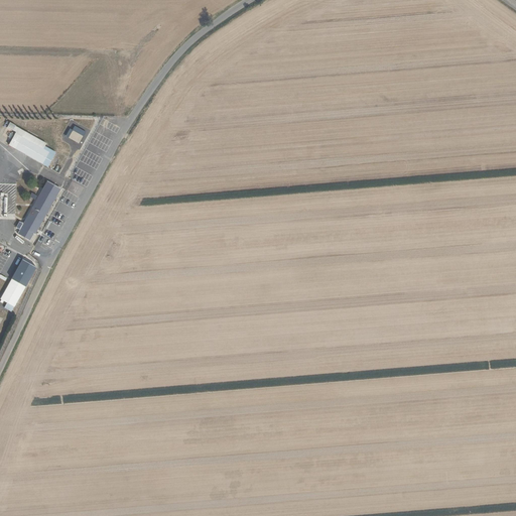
[(8,145),(47,167),(55,153),(16,131),(14,134),(8,145)]
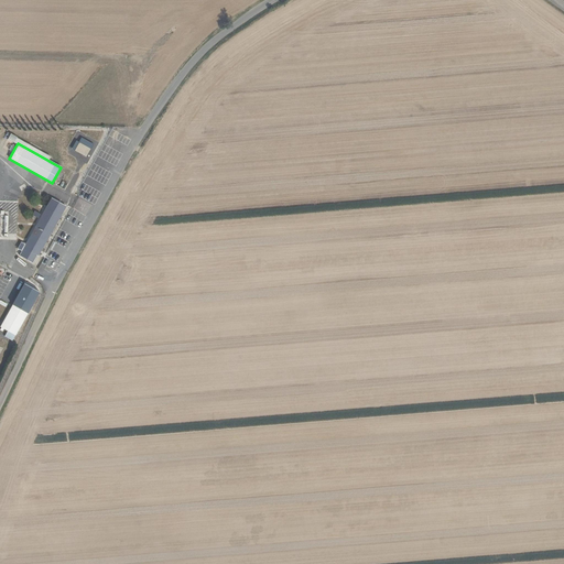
[(95,153),(89,163),(101,170),(107,160),(95,153)]
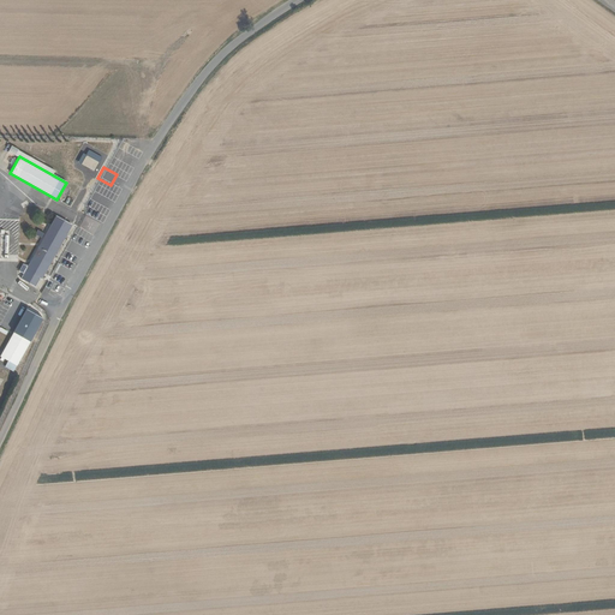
[(76,197),(70,208),(82,213),(90,195),(76,187),(72,195),(76,197)]
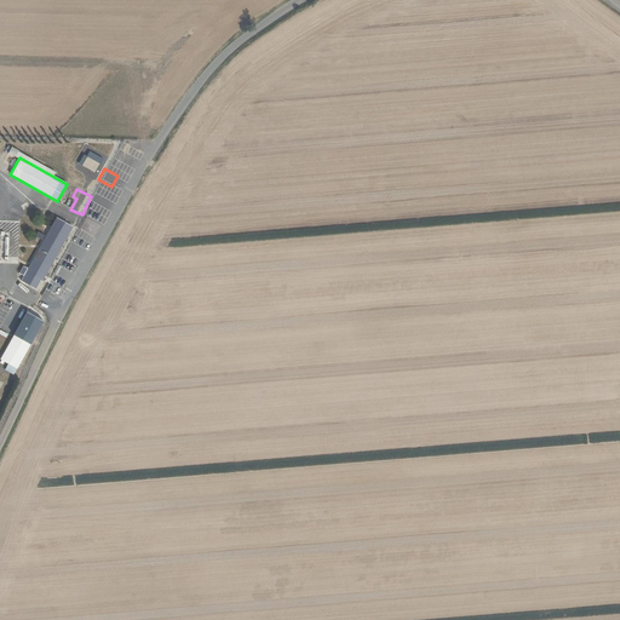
[(41,282),(72,228),(56,219),(21,282),(35,291),(40,282),(41,282)]
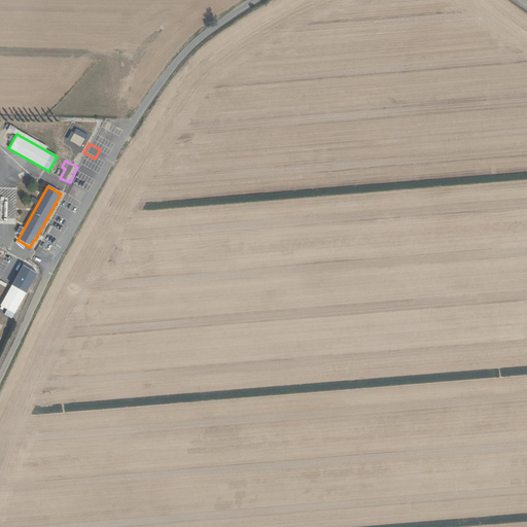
[(56,215),(70,220),(73,211),(60,206),(56,215)]
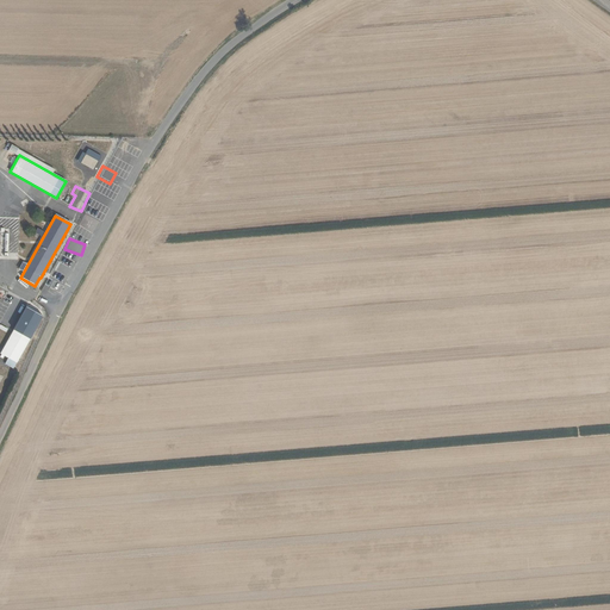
[(0,354),(17,363),(18,361),(42,318),(26,309),(1,353),(0,354)]
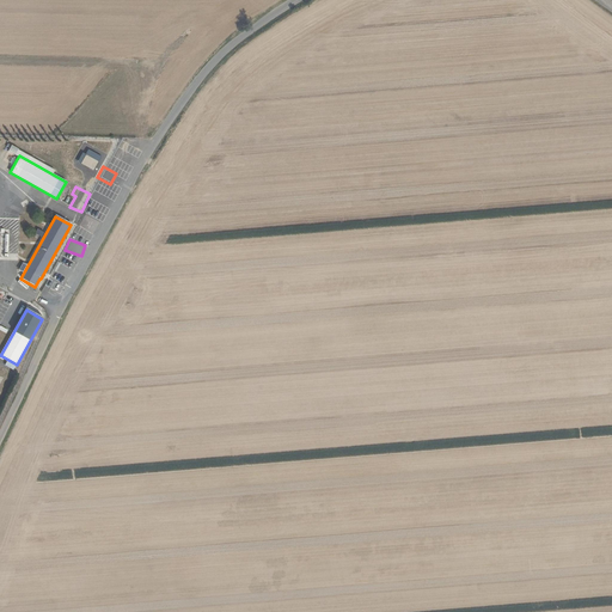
All buildings are outlined.
